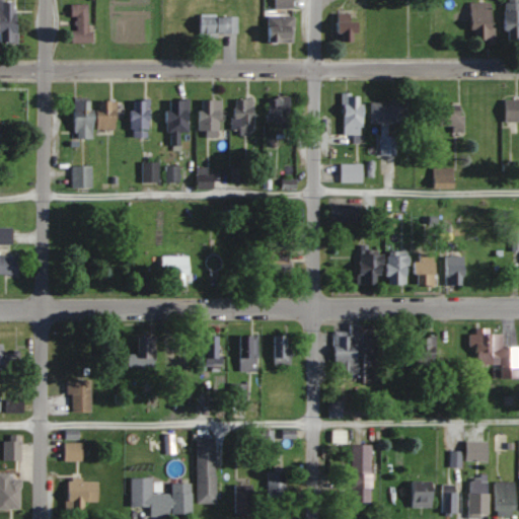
[(4,0),(0,0),(0,42),(19,43),(19,1),(5,1),(4,0)]
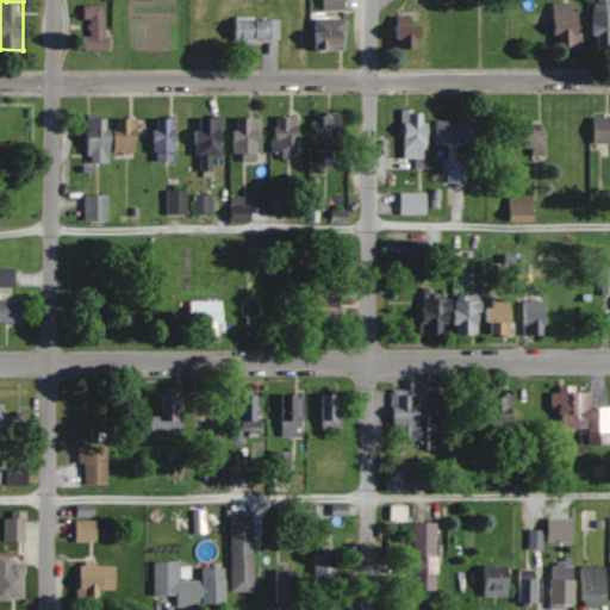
[(609,45),(609,0),(587,1),(587,45),(609,45)]
